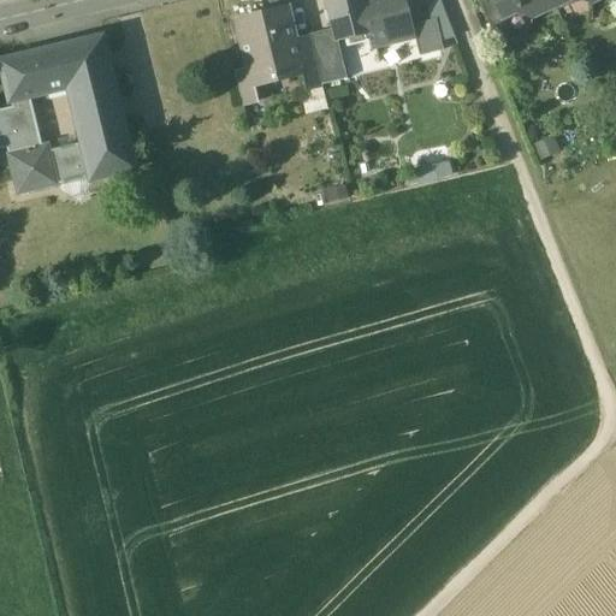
[(326,0),(333,29),(337,42),(338,42),(373,34),(374,33),(366,0),(326,0)]
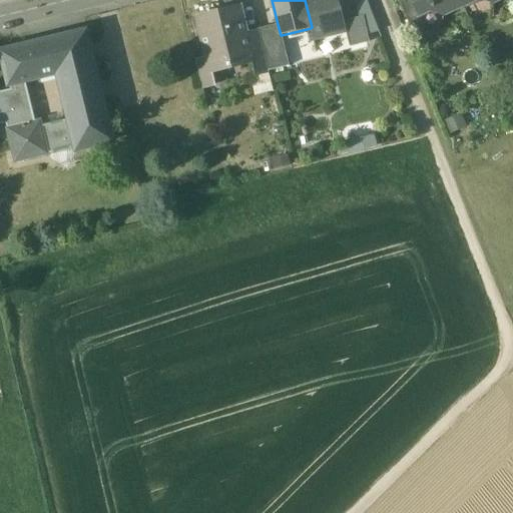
[(305,0),(312,27),(311,28),(314,40),(346,32),(347,32),(344,21),(339,0),(305,0)]
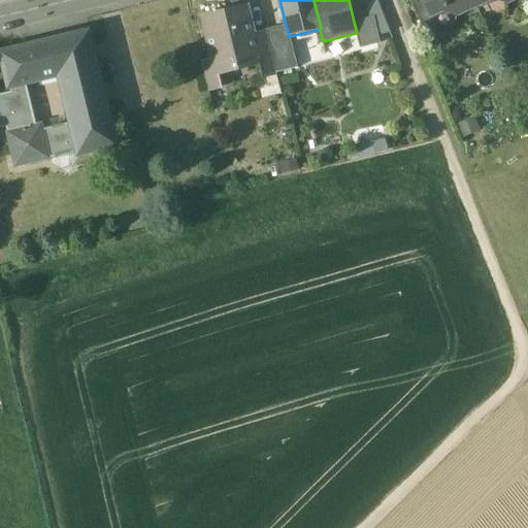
[(425,0),(409,0),(422,27),(431,23),(430,21),(432,14),(425,0)]
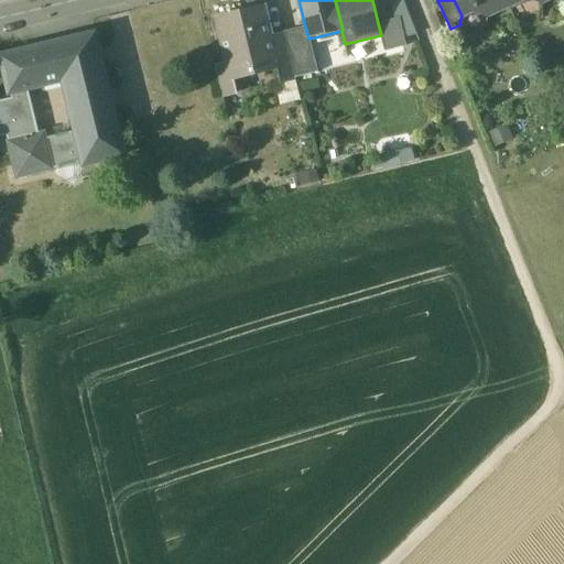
[(454,0),(462,15),(474,9),(487,14),(508,6),(505,0),(454,0)]
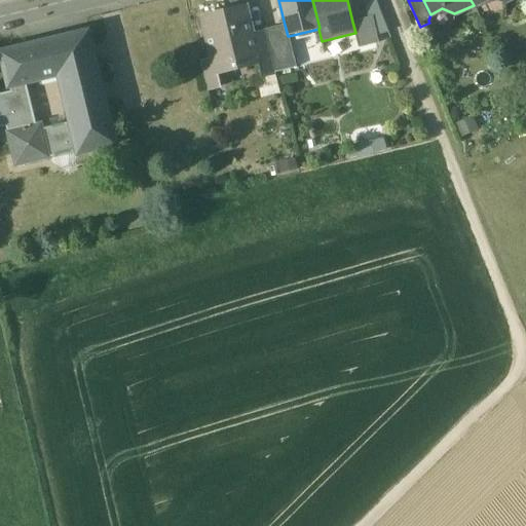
[(247,7),(202,17),(213,61),(216,73),(217,73),(258,64),(259,63),(256,49),(253,33),(247,7)]
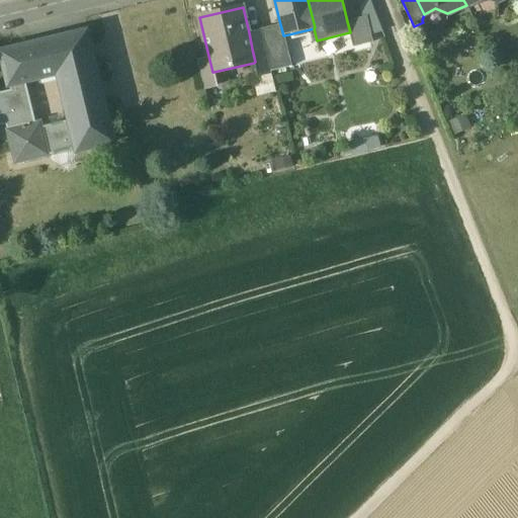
[(367,16),(347,21),(350,32),(349,32),(353,48),(373,42),(367,16)]
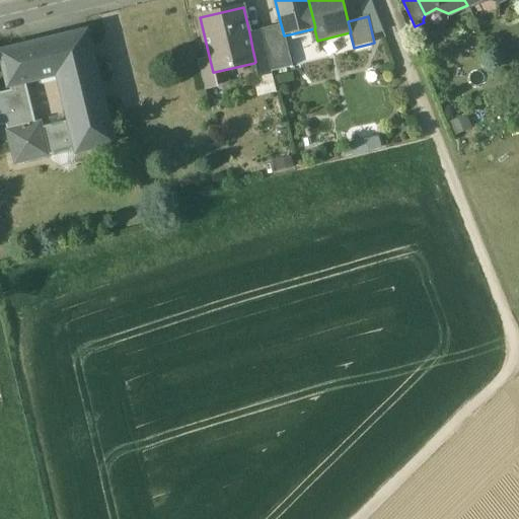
[(281,24),(261,29),(265,46),(271,71),(293,66),(285,35),(284,35),(281,24)]
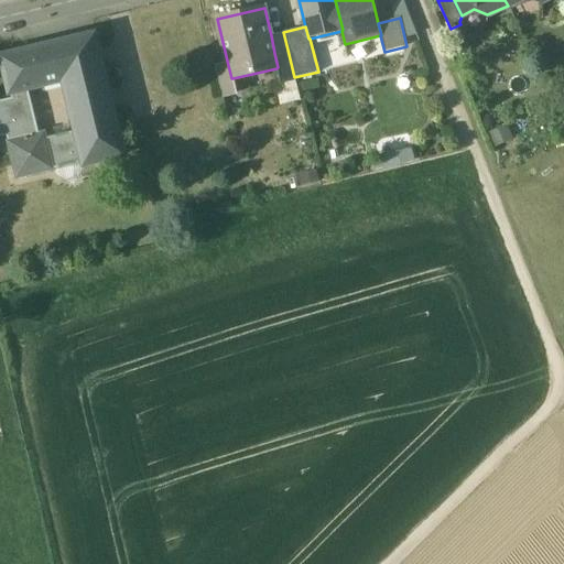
[(96,32),(54,43),(63,82),(66,98),(109,87),(96,32)]
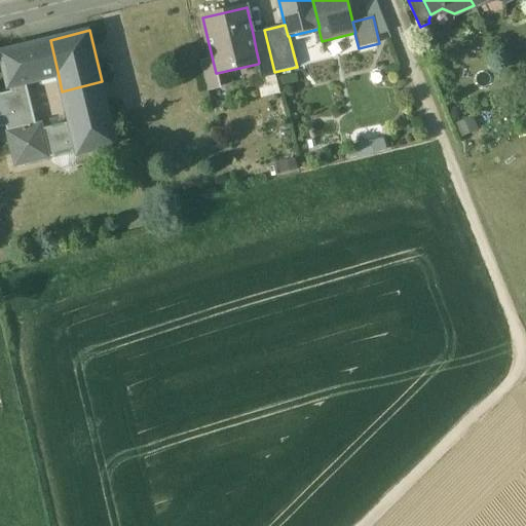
[(264,30),(253,33),(256,49),(268,46),(264,30)]
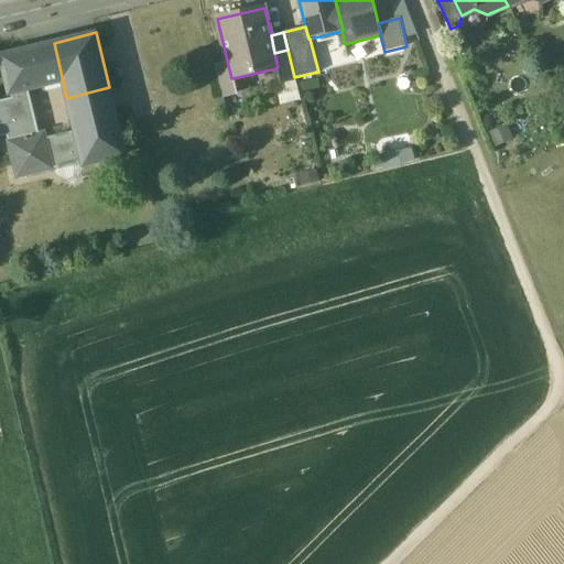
[(63,82),(54,43),(33,47),(43,86),(63,82)]
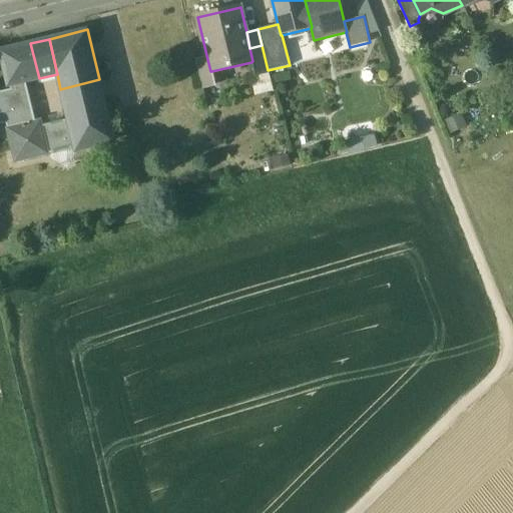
[(30,43),(0,50),(0,52),(8,85),(10,85),(25,81),(39,78),(30,43)]
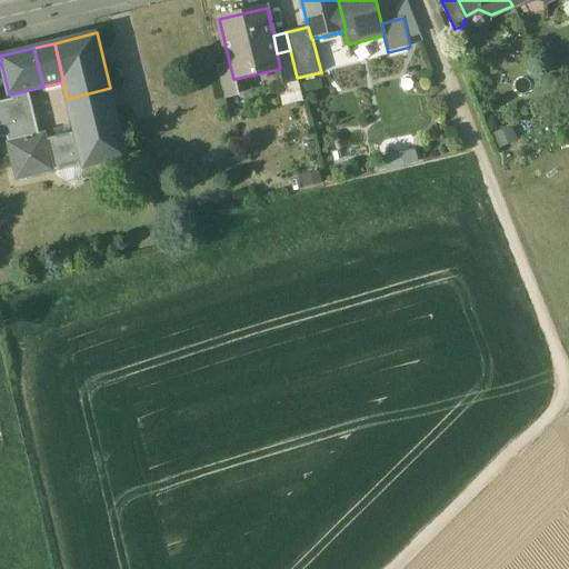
[(290,50),(277,53),(280,68),(279,69),(281,82),(297,78),(290,50)]
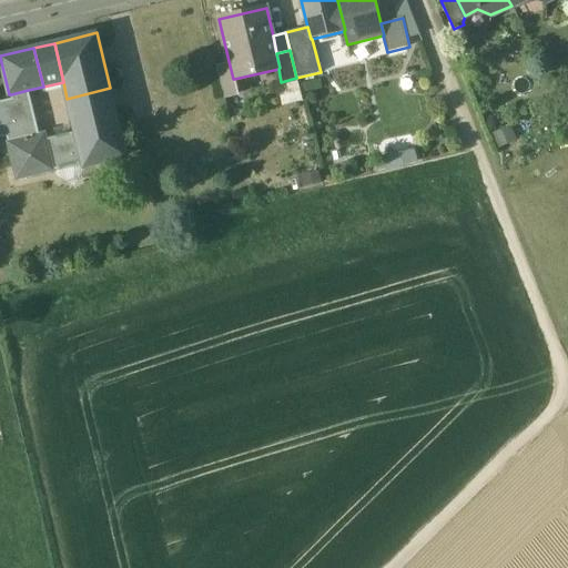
[(230,66),(216,69),(224,97),(239,93),(234,79),(233,79),(230,66)]
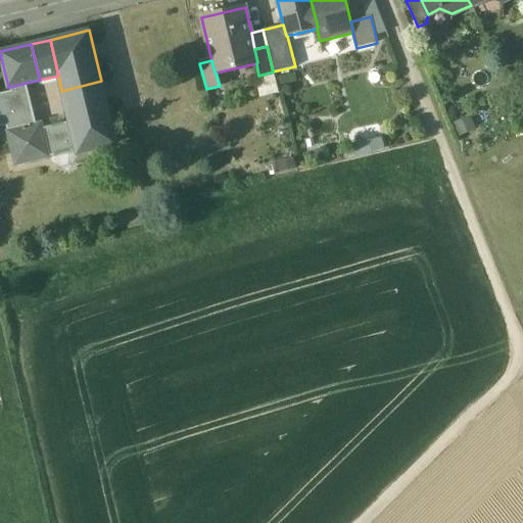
[(101,81),(61,91),(67,112),(67,114),(107,105),(101,81)]
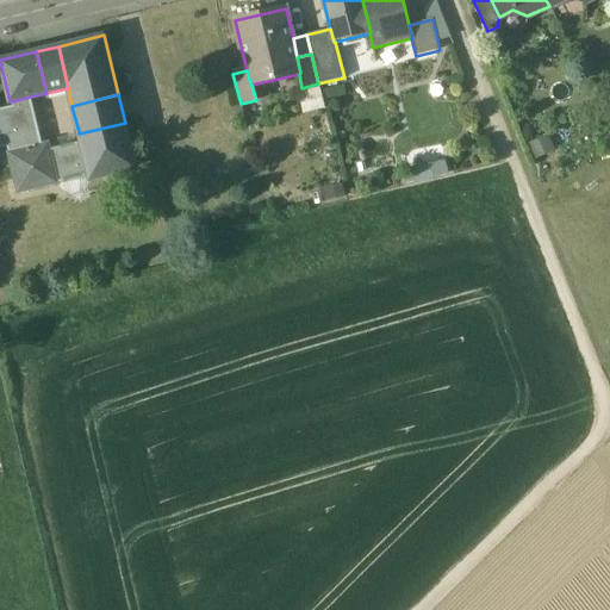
[(13,106),(0,109),(0,147),(8,145),(10,150),(42,143),(30,97),(12,101),(13,106)]
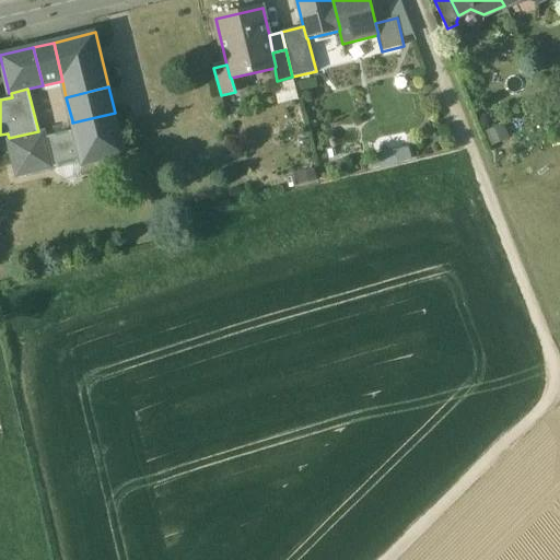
[(115,113),(72,123),(74,130),(82,161),(83,164),(125,154),(115,113)]
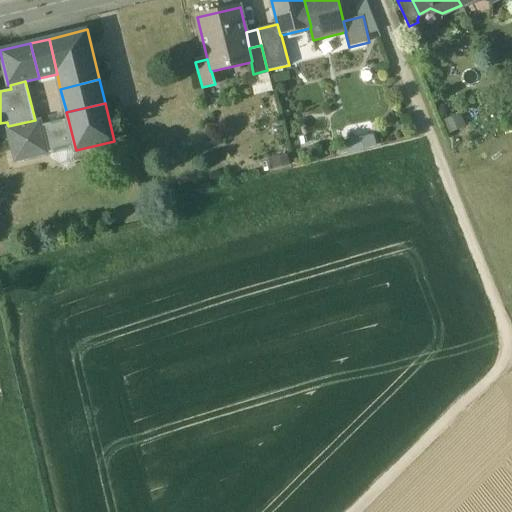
[(8,126),(6,127),(14,163),(50,154),(50,153),(75,147),(68,119),(42,125),(41,119),(35,120),(8,126)]
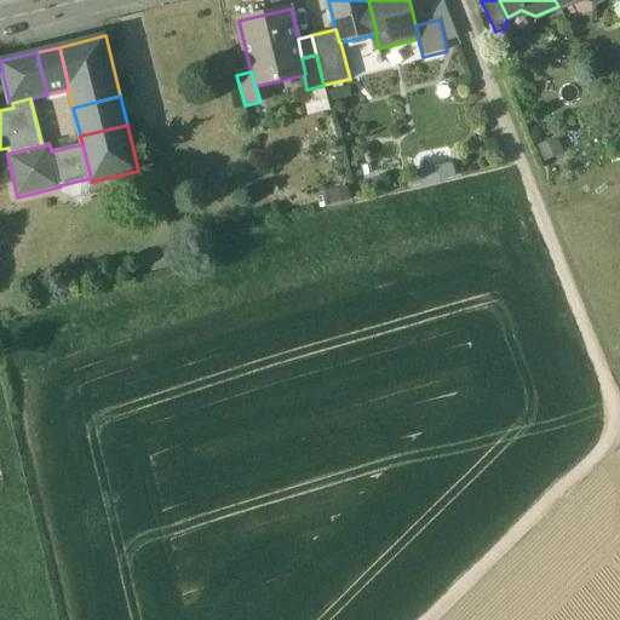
[(413,153),(415,166),(451,159),(448,145),(413,153)]
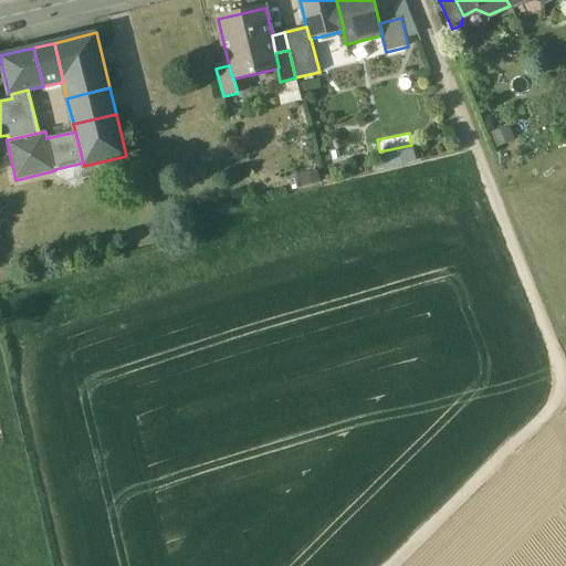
[(383,152),(386,168),(416,161),(412,146),(383,152)]
